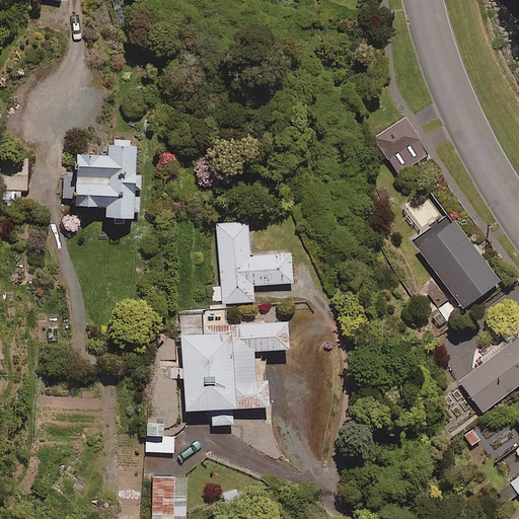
[(382,161),(386,158),(395,174),(428,154),(404,119),(373,138),(369,141),(382,161)]
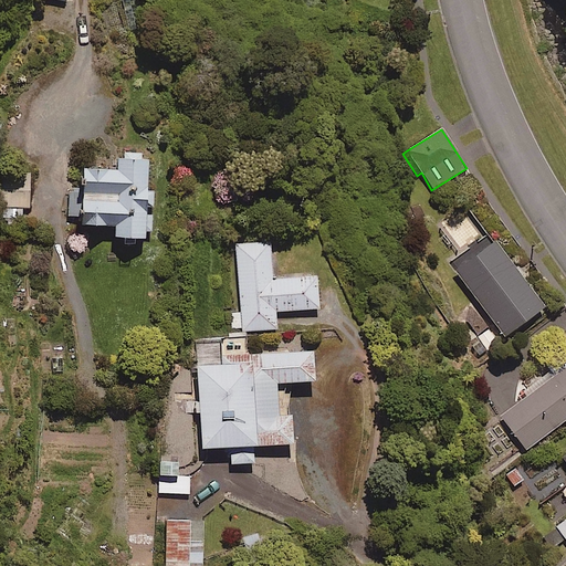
[(145,156),(115,155),(115,170),(81,170),(80,226),(113,226),(112,238),(150,239),(150,191),(145,191),(145,156)]
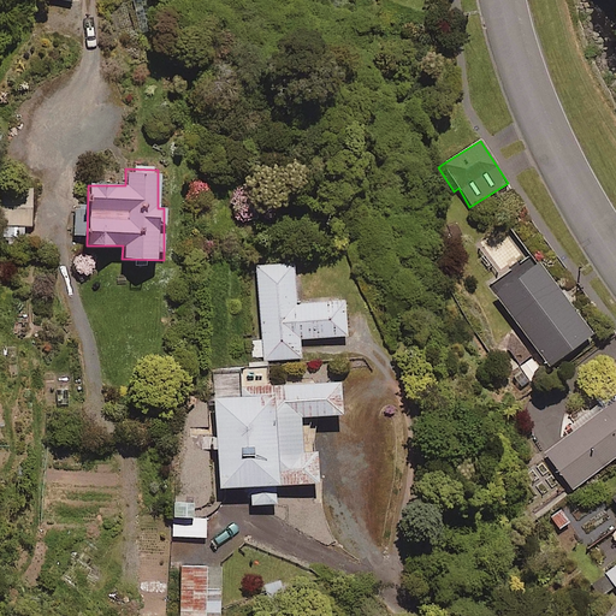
[(0,246),(25,247),(25,225),(30,225),(31,191),(0,190),(0,246)]
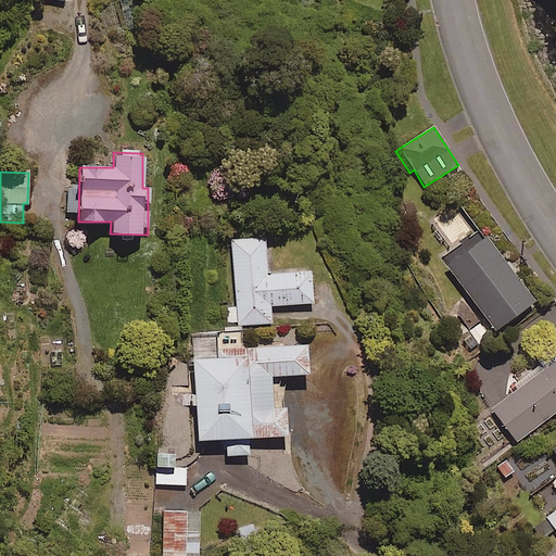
[(472,227),(459,209),(441,222),(454,240),(472,227)]
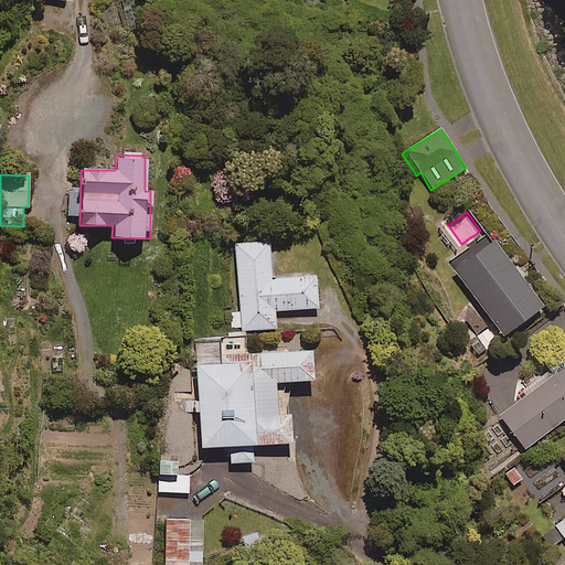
[(541,307),(488,236),(450,265),(502,336),(541,307)]
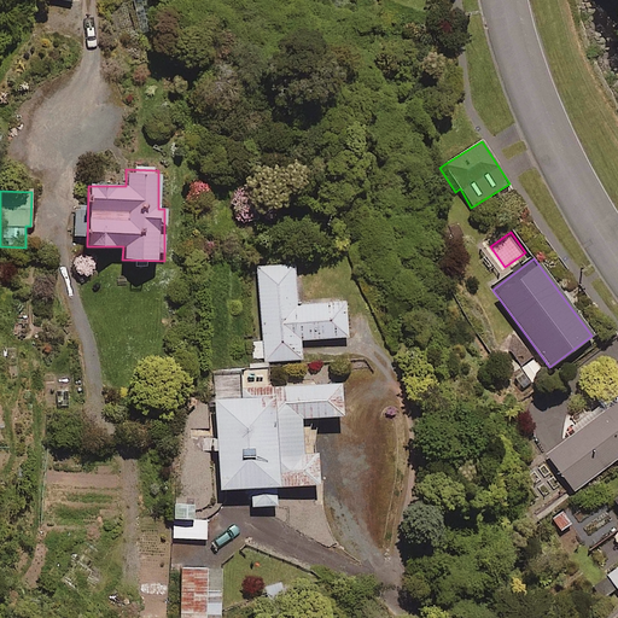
[(295,264),(257,266),(262,342),(252,342),(254,362),(302,360),(299,340),(347,337),(345,302),(297,305),(295,264)]
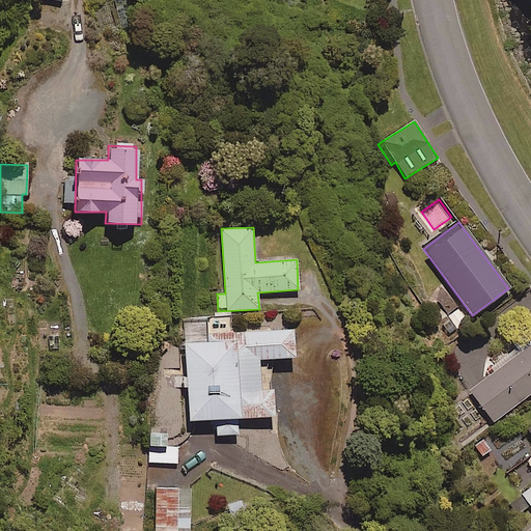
[(273,417),(272,400),(271,389),(259,390),(259,386),(257,360),(270,359),(292,358),(291,330),(208,334),(207,318),(183,319),(188,421),(215,419),(216,436),(236,435),(235,419),(273,417)]
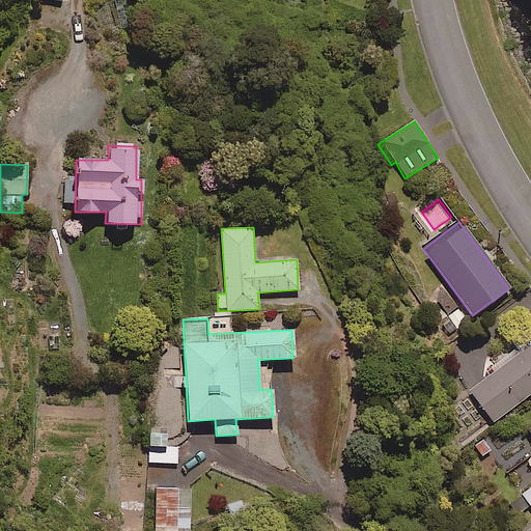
[(172,351),(172,359),(164,359),(164,369),(179,368),(178,343),(167,343),(167,351),(172,351)]
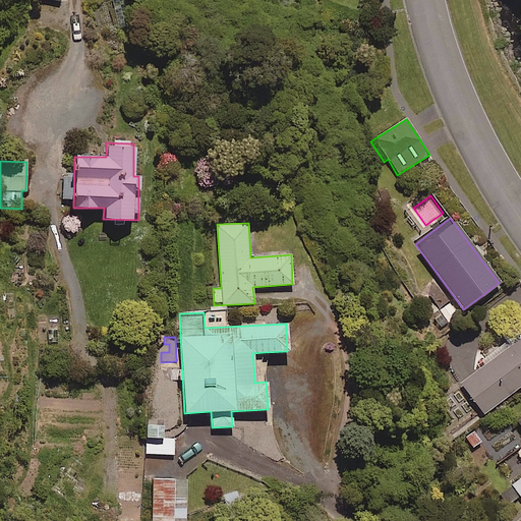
[(520,386),(520,339),(461,384),(483,414),(520,386)]
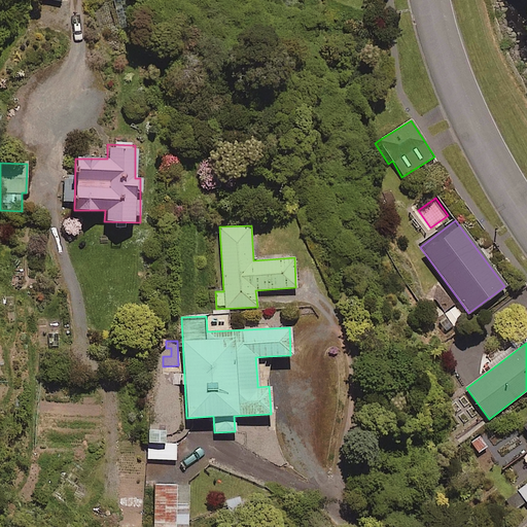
[(176,460),(176,444),(167,444),(167,431),(147,431),(147,459),(176,460)]
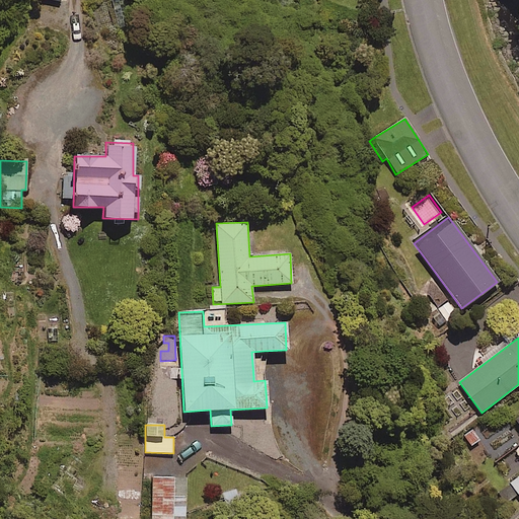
[(187,518),(188,476),(151,476),(150,518),(187,518)]
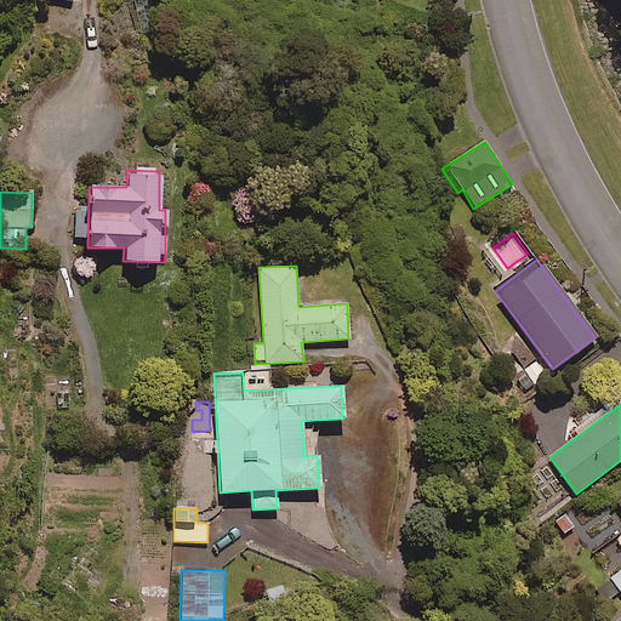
[(620,570),(592,591),(602,604),(619,591),(620,594),(620,593),(620,570)]
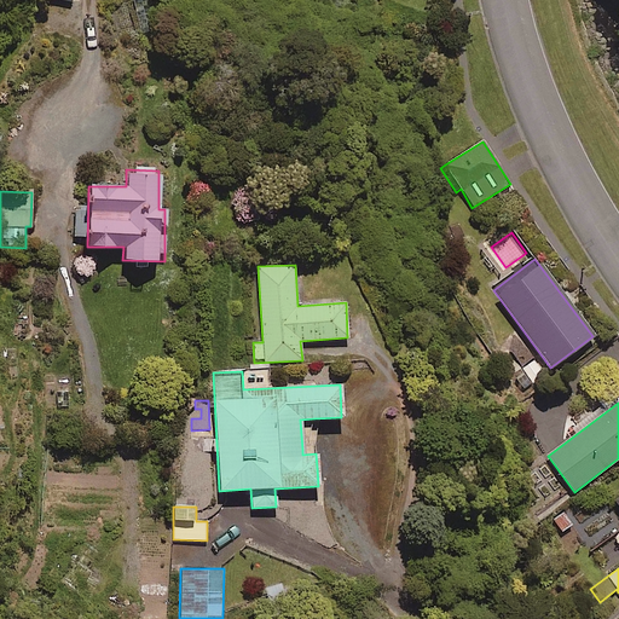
[(282,580),(262,588),(268,605),(289,597),(282,580)]
